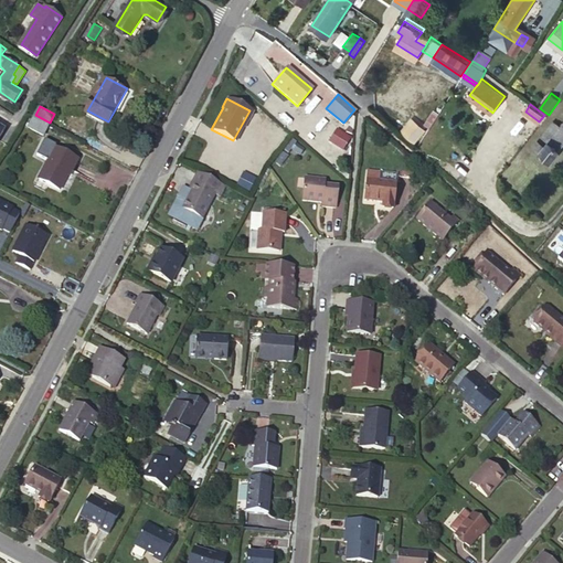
[(45,133),(50,123),(35,115),(30,126),(45,133)]
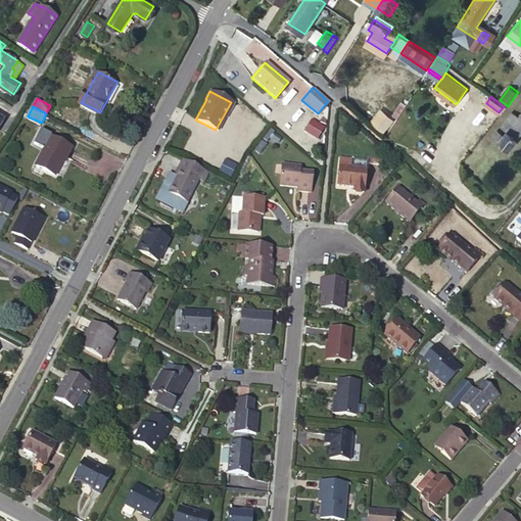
[(508,130),(505,133),(500,140),(510,147),(520,133),(520,113),(519,115),(513,110),(502,126),(508,130)]
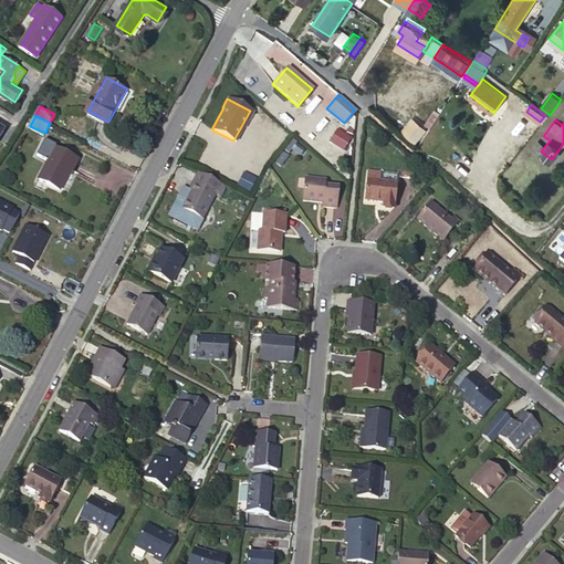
[(425,129),(415,123),(408,134),(418,139),(425,129)]
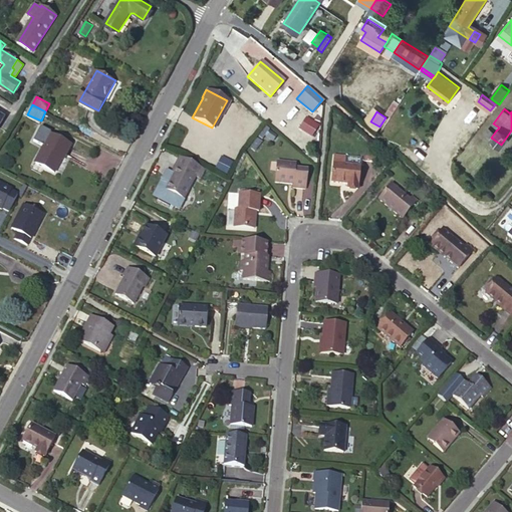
[(312,137),(321,123),(308,114),(299,128),(312,137)]
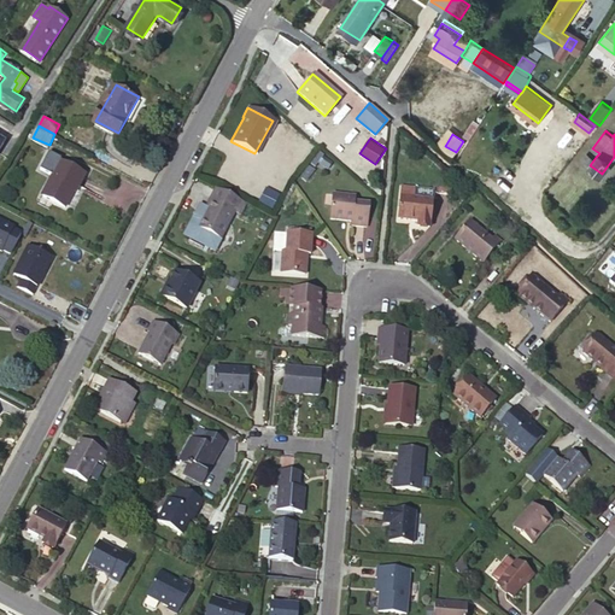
[(590,165),(596,157),(589,151),(583,159),(590,165)]
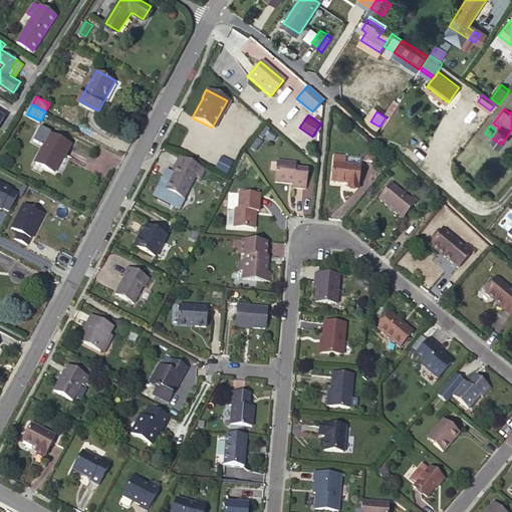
[(64,154),(67,154),(72,144),(51,132),(36,160),(55,171),(62,158),(64,154)]
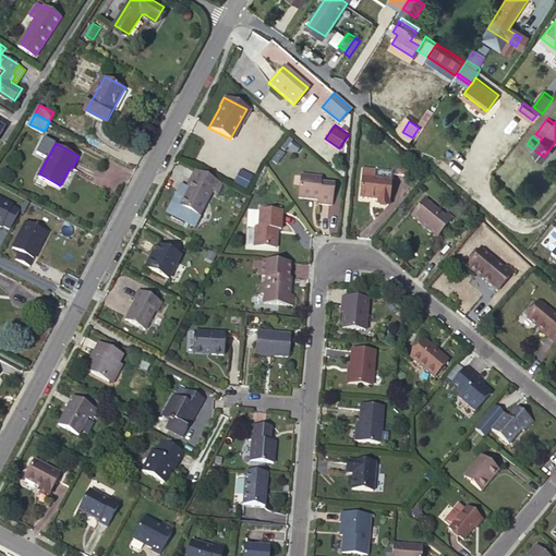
[(363,167),(360,195),(378,196),(377,201),(389,202),(390,178),(373,176),(374,167),(363,167)]
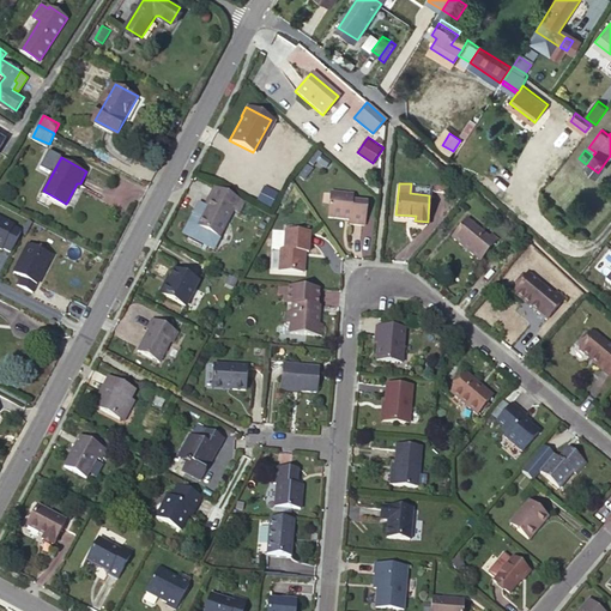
[(430,186),(411,183),(410,193),(429,195),(430,186)]
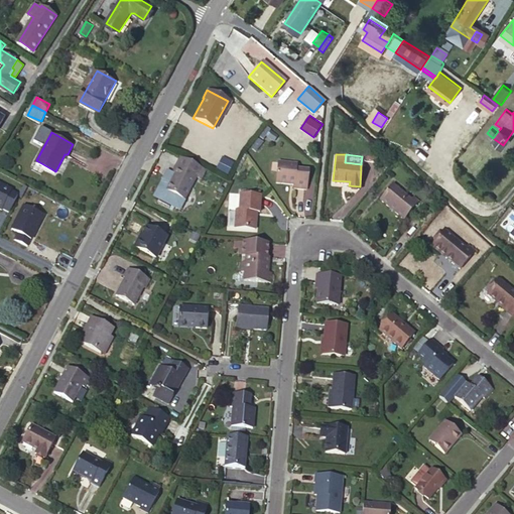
[(224,156),(218,168),(229,174),(235,161),(224,156)]
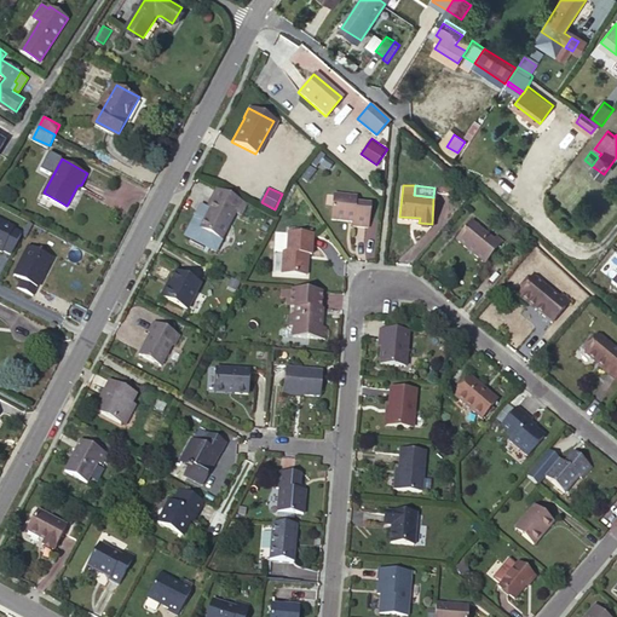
[(203,209),(197,207),(182,236),(212,252),(234,212),(238,214),(243,205),(213,189),(203,209)]
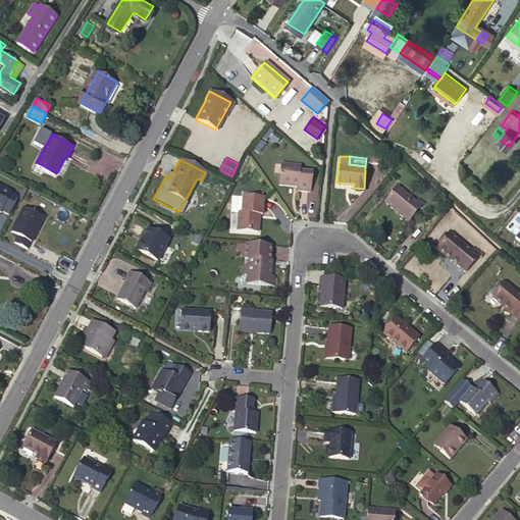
[(280,163),(278,185),(297,186),(296,189),(309,190),(312,171),(299,170),(299,164),(280,163)]
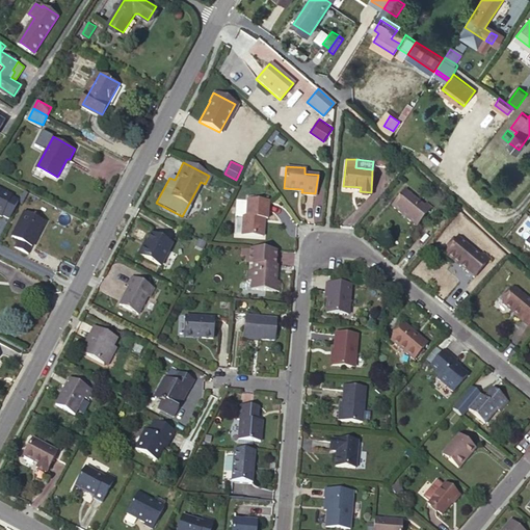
[(21,197),(0,186),(0,211),(4,214),(4,212),(11,216),(21,197)]
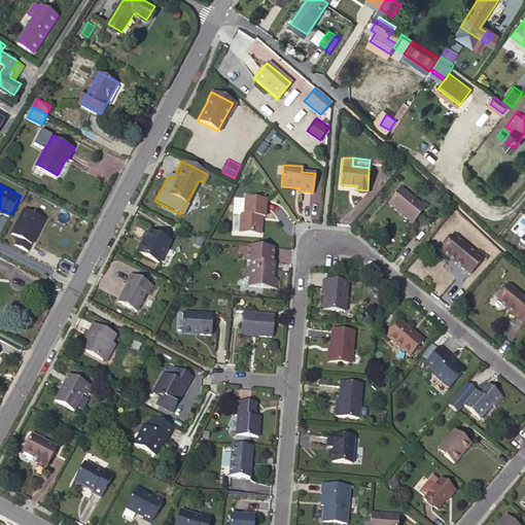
[(410,222),(422,208),(417,204),(398,188),(386,203),(410,222)]
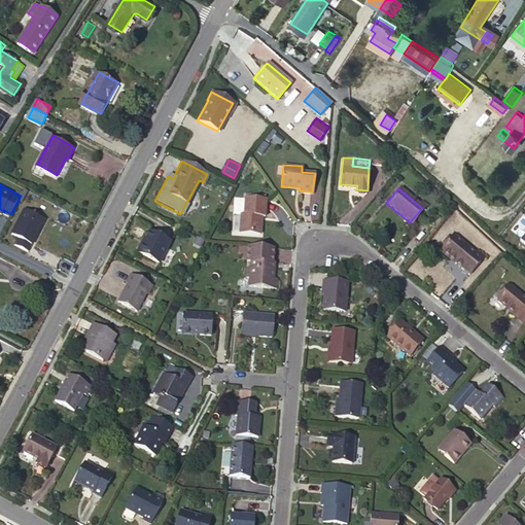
[(244,211),(245,197),(236,197),(236,211),(244,211)]
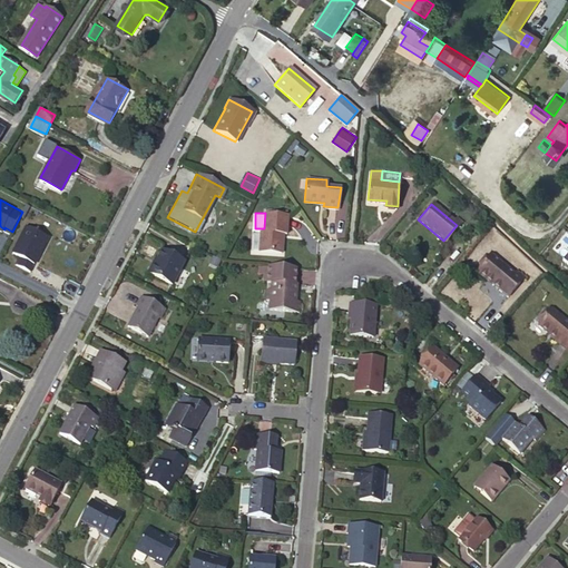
[(261,232),(260,251),(283,252),(283,238),(281,237),(281,233),(287,233),(287,216),(265,214),(264,232),(261,232)]
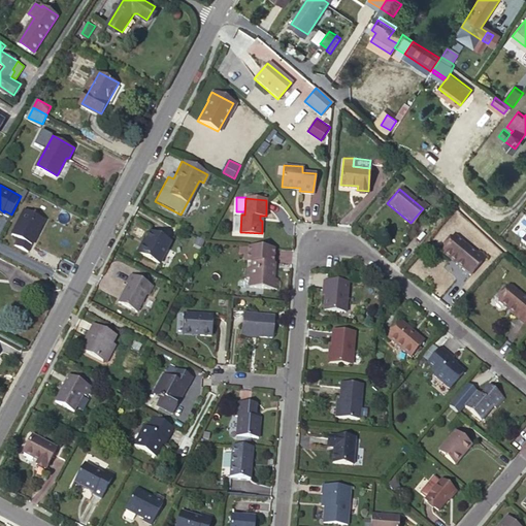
[(46,218),(27,208),(13,233),(20,237),(17,243),(30,250),(46,218)]
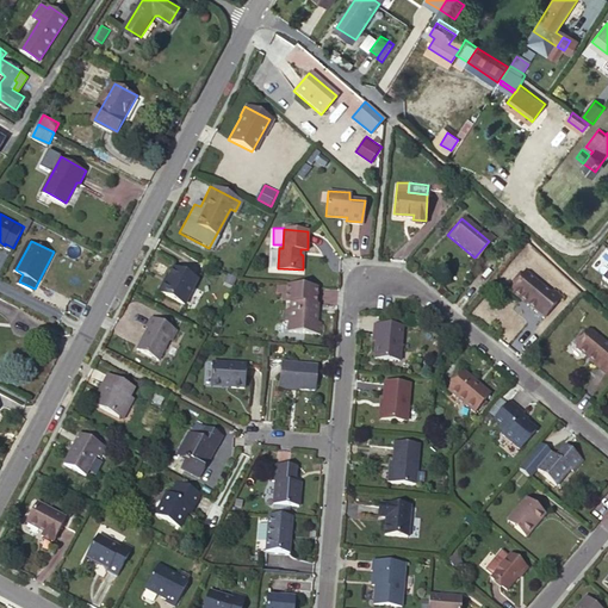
[(166,278),(159,292),(182,305),(196,280),(172,267),(166,278)]
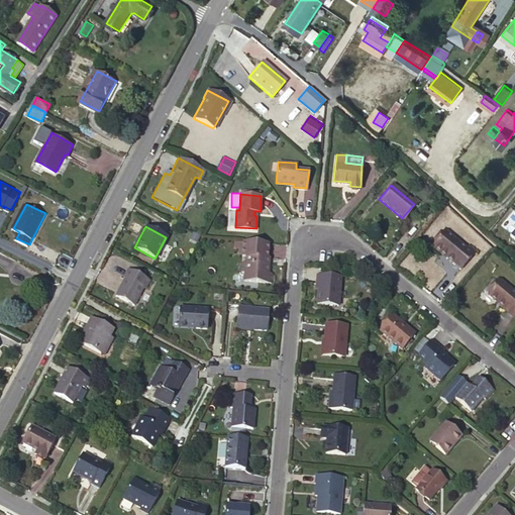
[(447,229),(433,245),(442,252),(443,251),(461,267),(477,248),(470,243),(468,246),(447,229)]
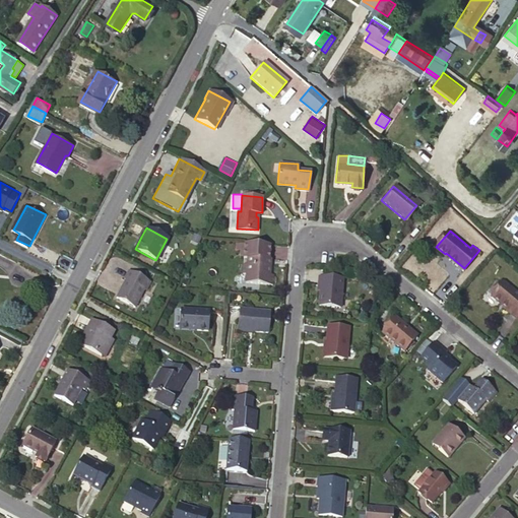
[(133,248),(135,249),(141,237),(139,236),(133,248)]
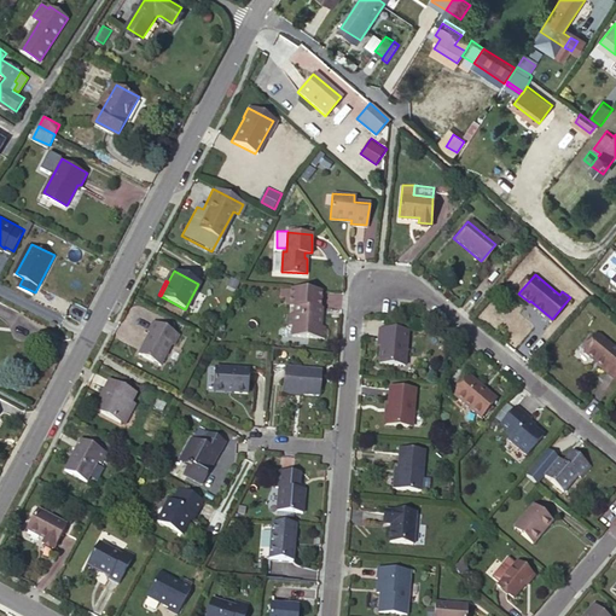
[(236,291),(239,284),(233,280),(228,289),(236,291)]
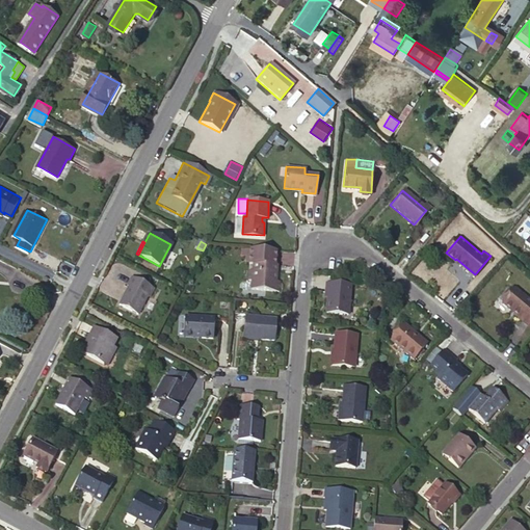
[(275,271),(277,249),(252,247),(250,263),(255,264),(254,270),(250,269),(249,280),(254,280),(253,289),(281,291),(282,281),(277,281),(277,271),(275,271)]
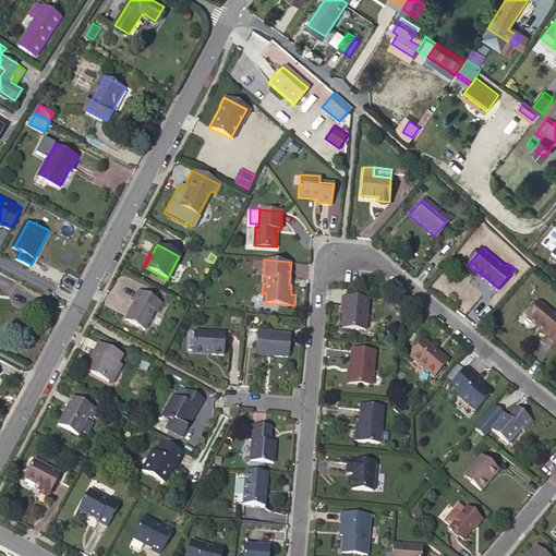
[(134,300),(123,319),(144,330),(154,311),(155,312),(159,303),(136,290),(132,299),(134,300)]
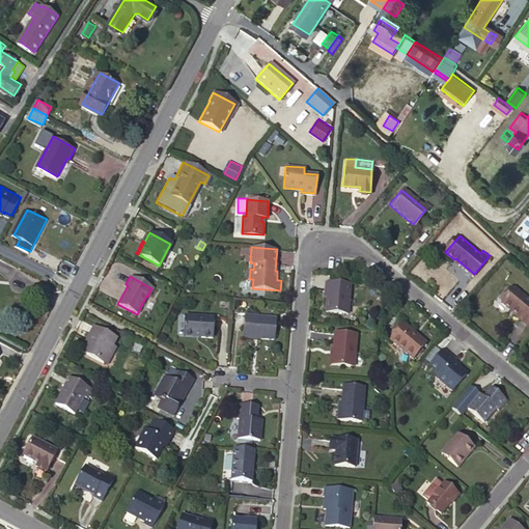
[(327,293),(327,298),(326,312),(347,314),(350,284),(325,283),(325,291),(327,293)]
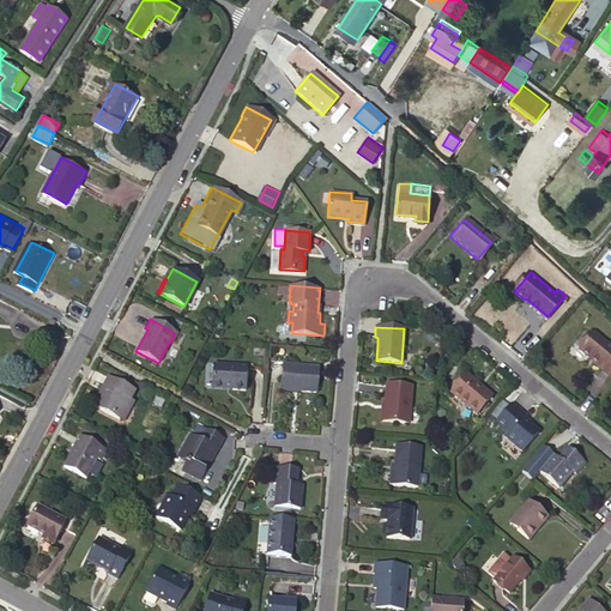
[(610,340),(597,330),(582,346),(604,364),(604,366),(610,370),(610,340)]
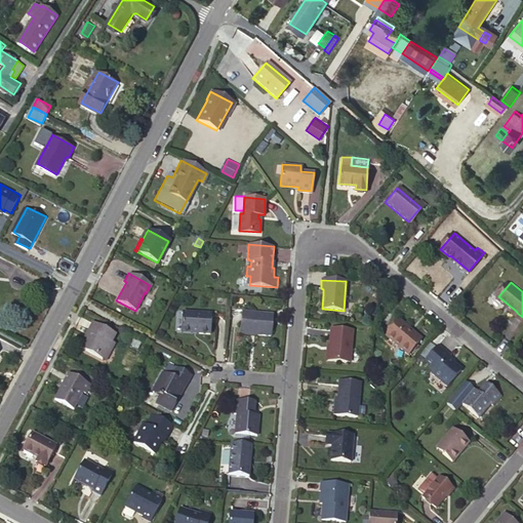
[(184,313),(183,331),(200,332),(200,335),(211,335),(212,315),(184,313)]
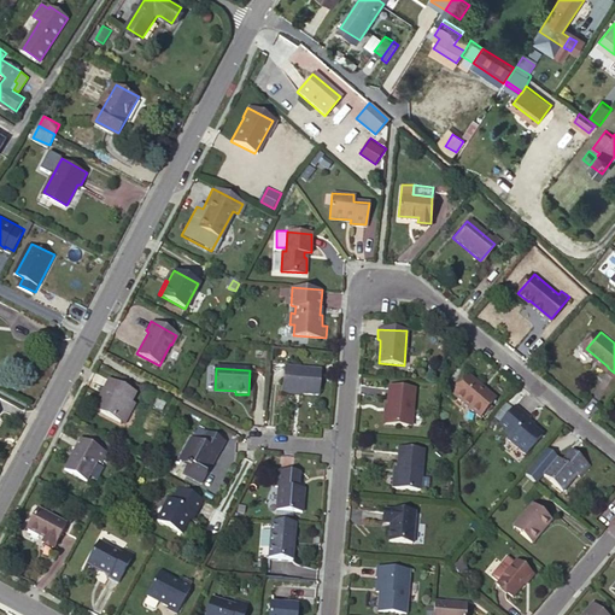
[(285,368),(283,393),(300,394),(320,396),(322,370),(285,368)]
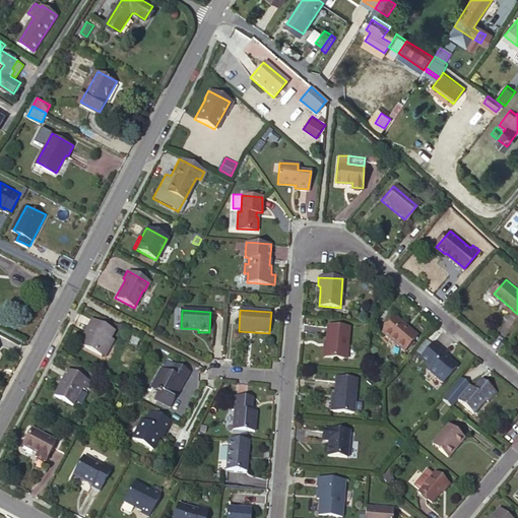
[(396,316),(383,331),(405,349),(418,334),(410,328),(409,329),(402,323),(403,322),(396,316)]
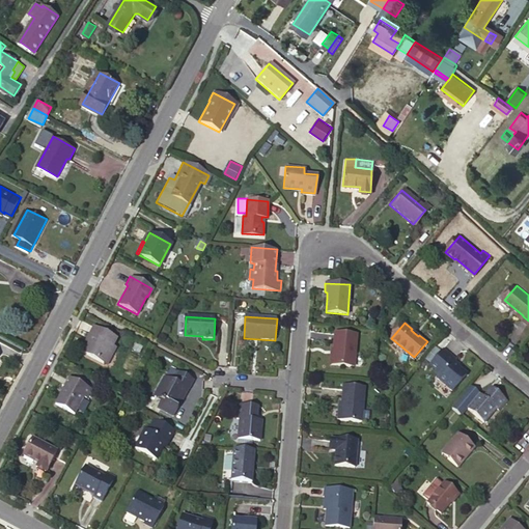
[(92,334),(88,342),(83,352),(103,362),(112,344),(116,337),(93,325),(89,333),(92,334)]
